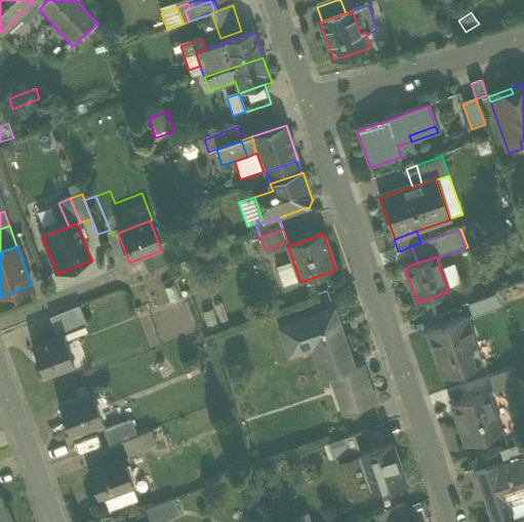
[(283,287),(300,282),(293,262),(276,268),(283,287)]
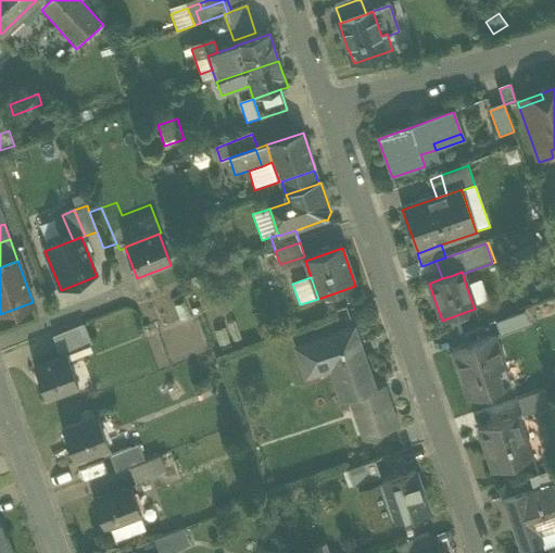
[(481,280),(466,286),(474,306),(489,301),(481,280)]
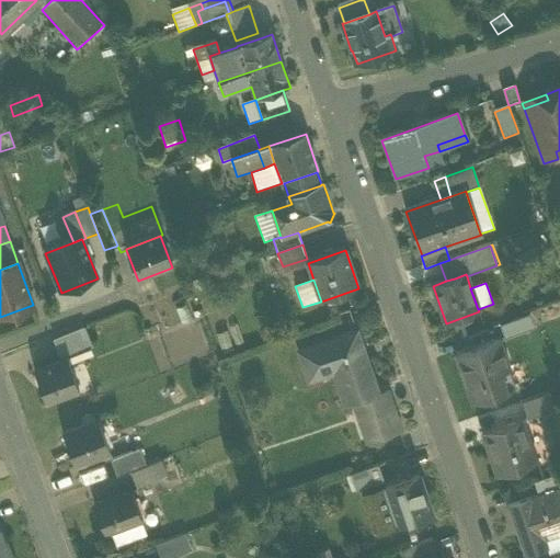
[(500,327),(505,341),(532,332),(527,317),(500,327)]
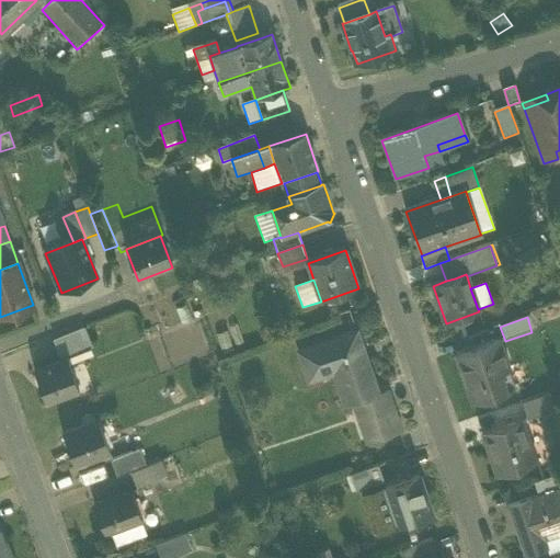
[(58,341),(64,355),(90,345),(84,330),(58,341)]
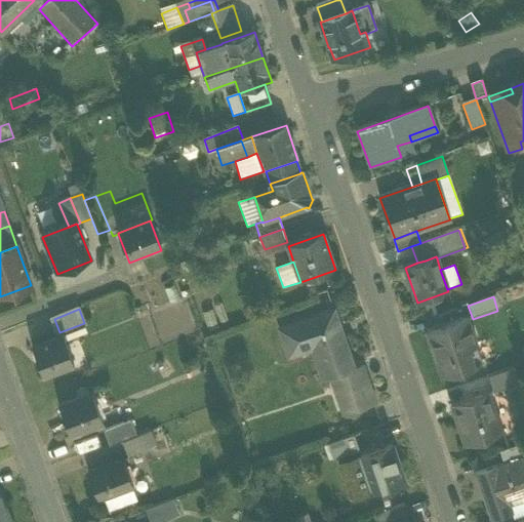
[(311,343),(324,382),(331,378),(355,371),(355,369),(334,311),(304,321),(304,322),(280,330),(287,351),(311,343)]
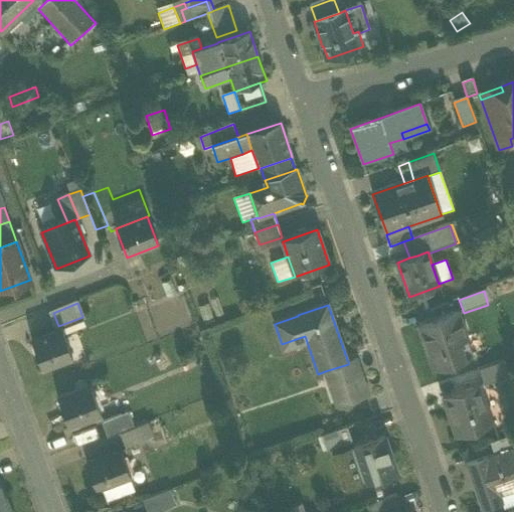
[(418,326),(435,372),(473,359),(458,313),(418,326)]
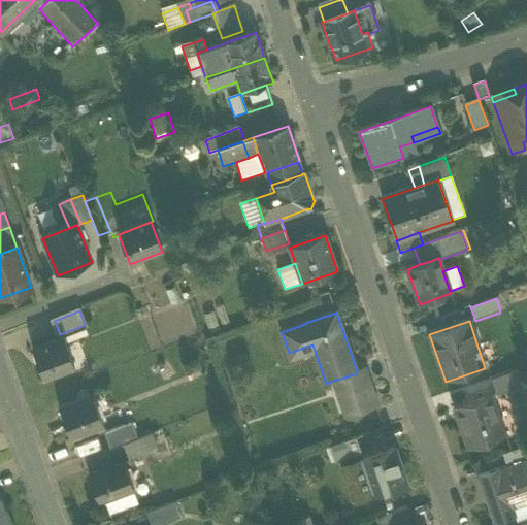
[(33,351),(44,381),(75,368),(64,338),(33,351)]
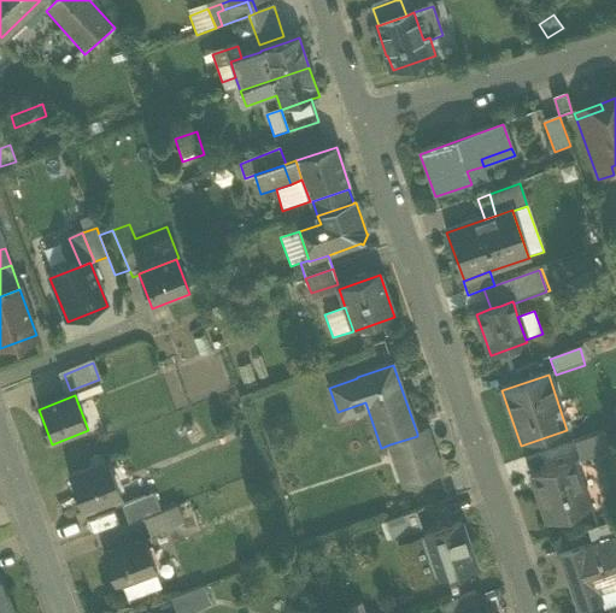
[(389,444),(397,465),(434,452),(427,430),(417,434),(417,436),(389,444)]
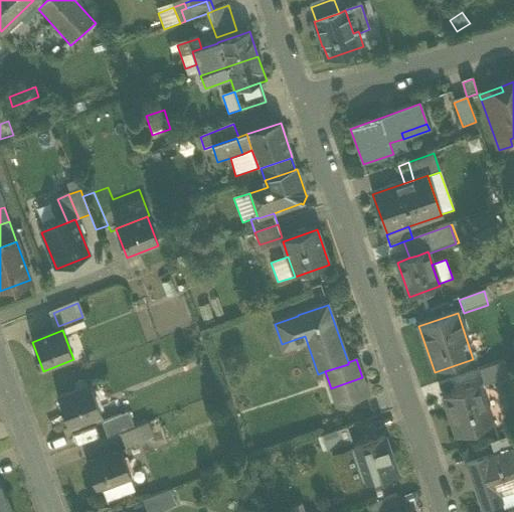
[(484,384),(485,386),(510,377),(504,362),(479,370),(484,384)]
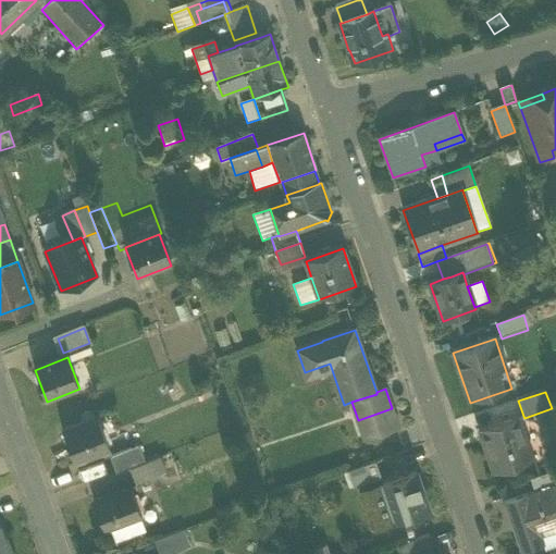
[(398,428),(392,408),(358,420),(365,439),(398,428)]
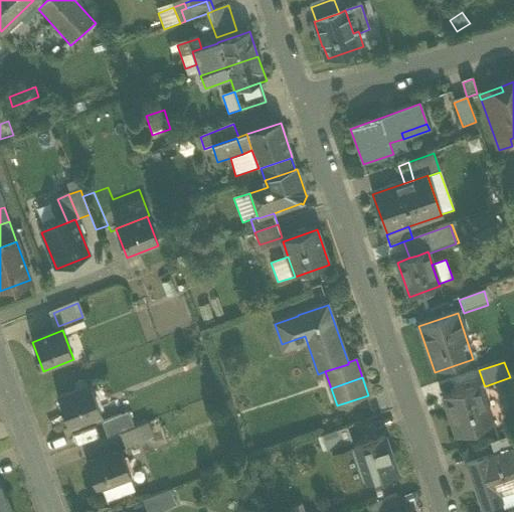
[(445,398),(458,437),(492,424),(479,386),(445,398)]
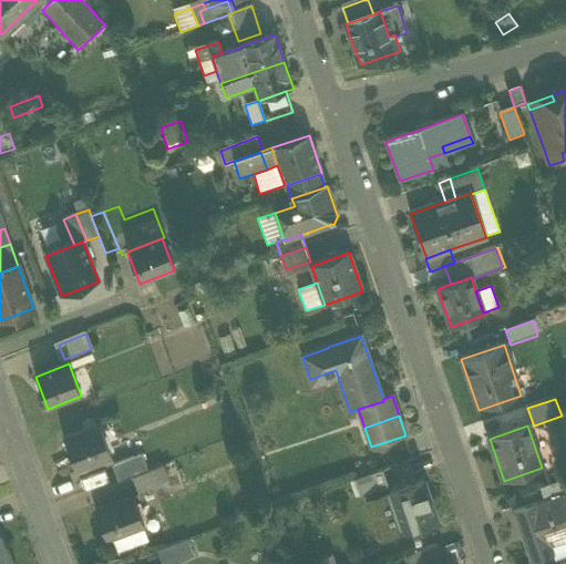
[(64,440),(76,472),(112,459),(100,427),(64,440)]
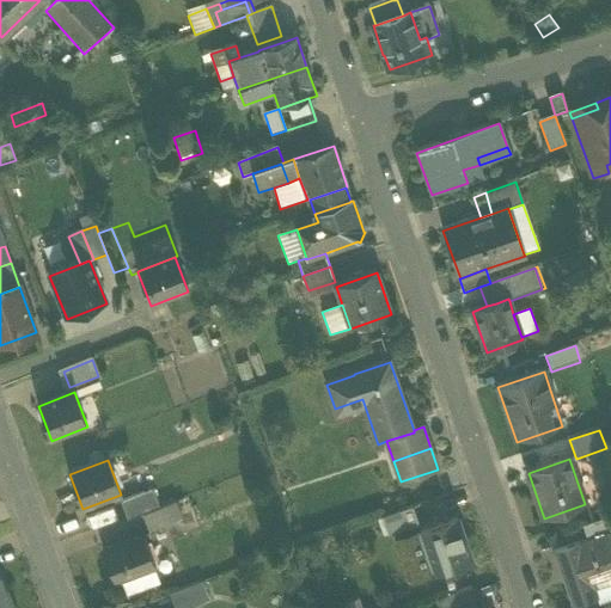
[(129,521),(144,516),(159,510),(152,492),(122,503),(129,521)]
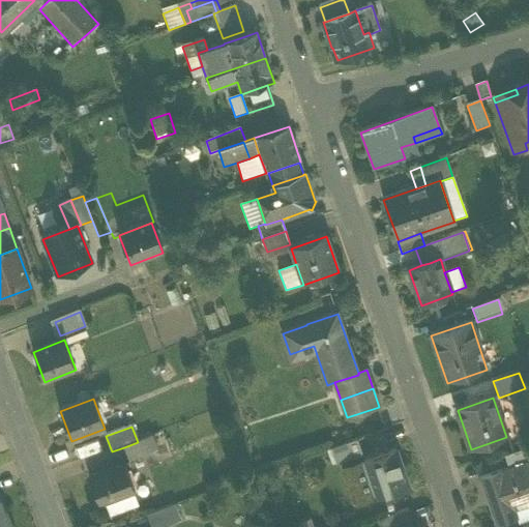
[(152,437),(138,442),(124,447),(129,462),(158,451),(152,437)]
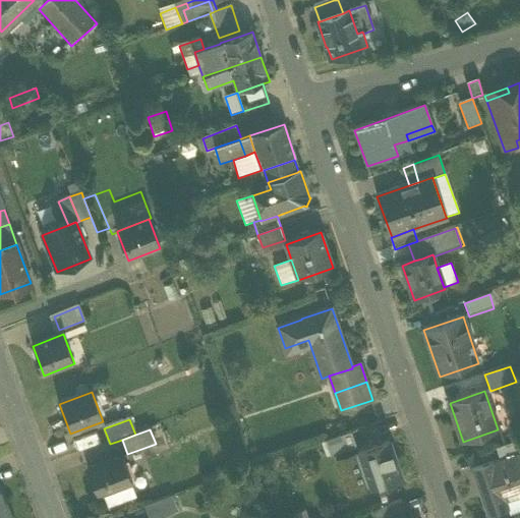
[(326,442),(331,456),(356,447),(352,434),(326,442)]
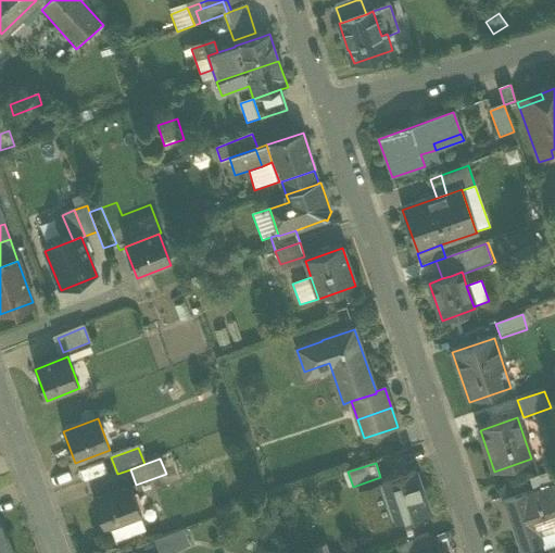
[(554,469),(530,479),(534,493),(553,487),(553,488),(554,488),(554,469)]
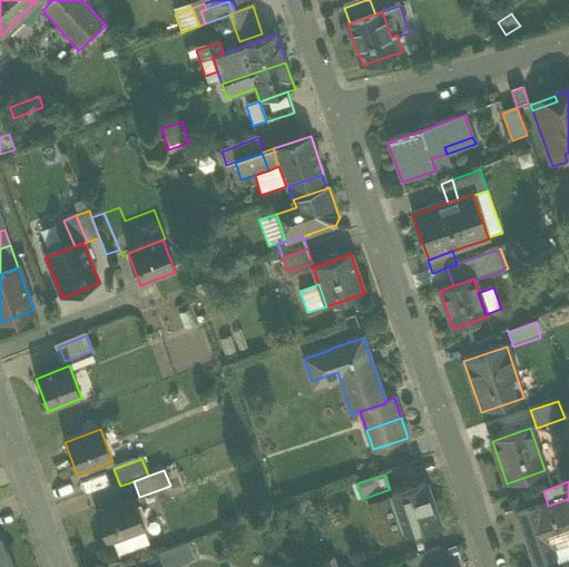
[(391,496),(405,538),(440,526),(427,484),(391,496)]
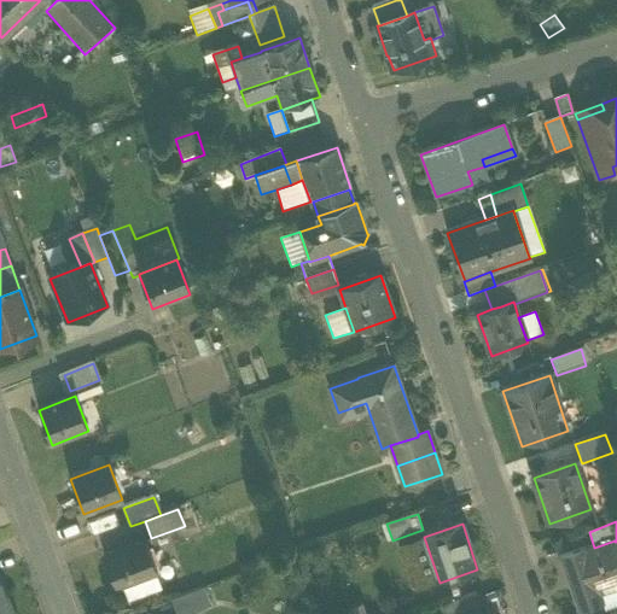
[(418,590),(440,583),(424,537),(402,544),(405,549),(400,550),(405,565),(409,563),(418,590)]
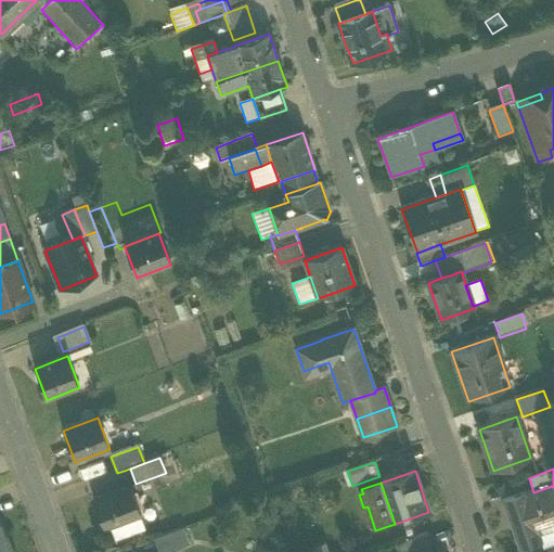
[(512,520),(523,551),(542,543),(539,536),(537,530),(550,526),(552,531),(553,530),(553,491),(552,487),(552,486),(533,492),(503,502),(510,521),(512,520)]
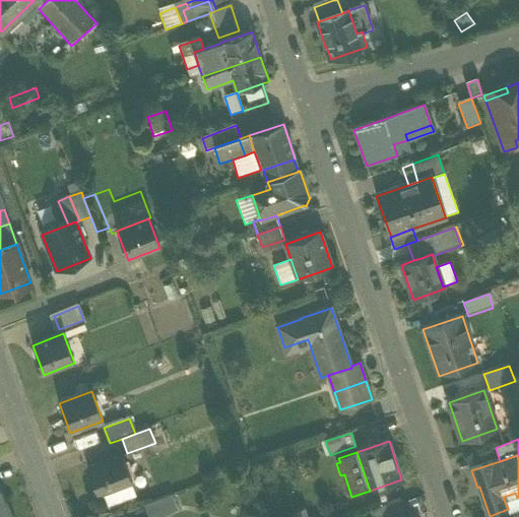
[(98,496),(104,494),(131,482),(132,482),(122,456),(87,468),(98,496)]
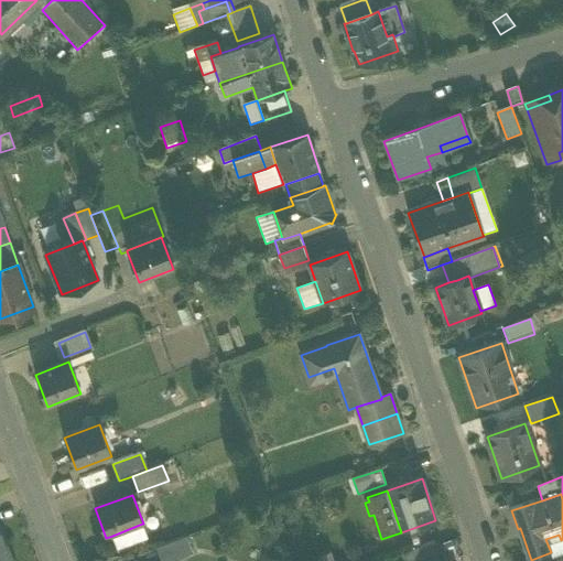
[(148,539),(142,524),(112,536),(118,550),(148,539)]
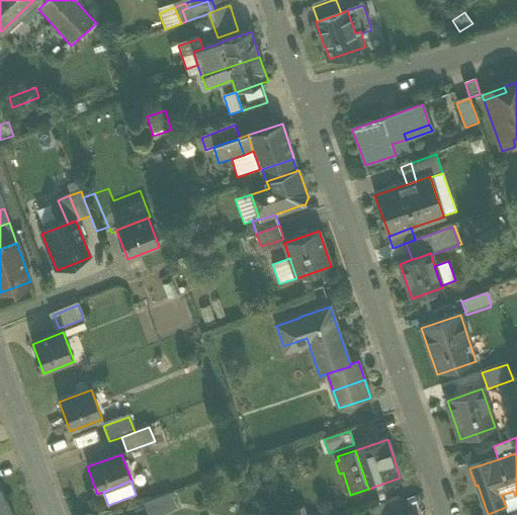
[(10,514),(0,487),(0,514),(10,514)]
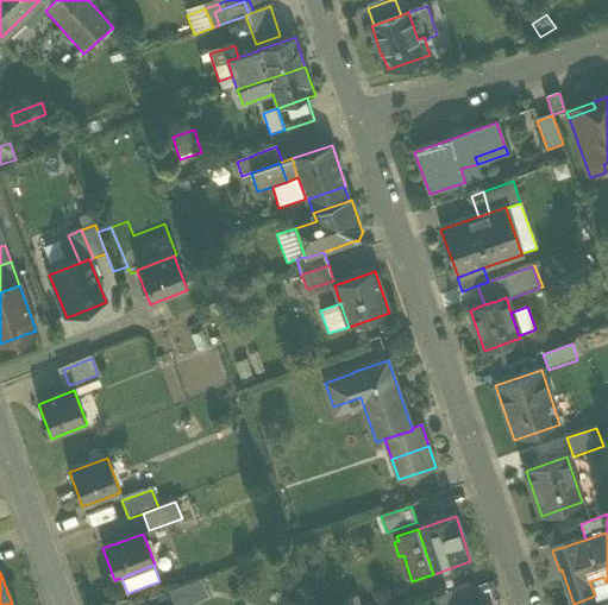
[(589,581),(591,587),(606,583),(603,577),(589,581)]
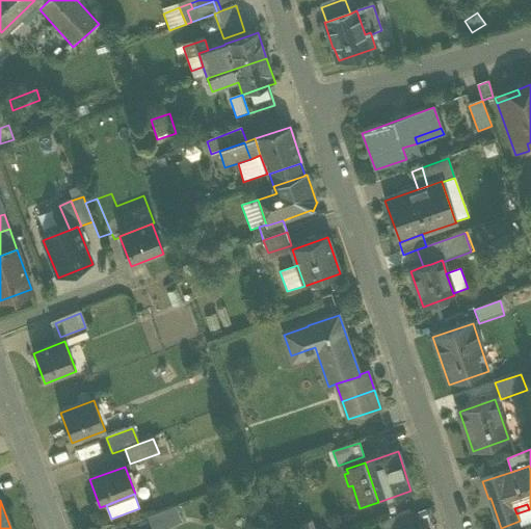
[(150,518),(154,528),(167,528),(181,524),(176,508),(150,518)]
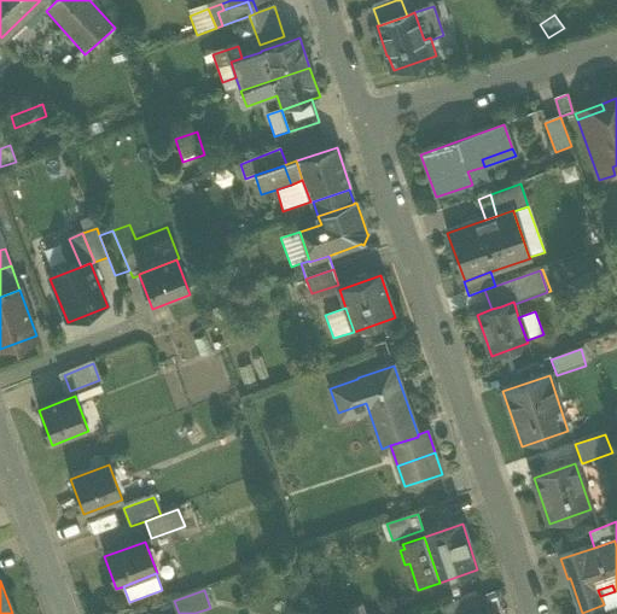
[(616,590),(615,591),(600,596),(604,604),(606,612),(616,608),(616,590)]
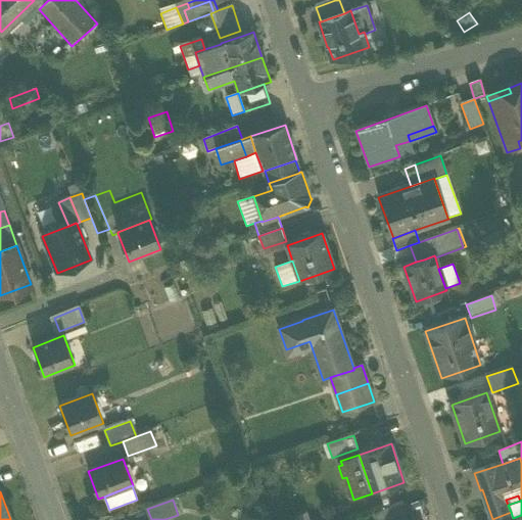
[(373,515),(374,519),(409,519),(404,504),(373,515)]
